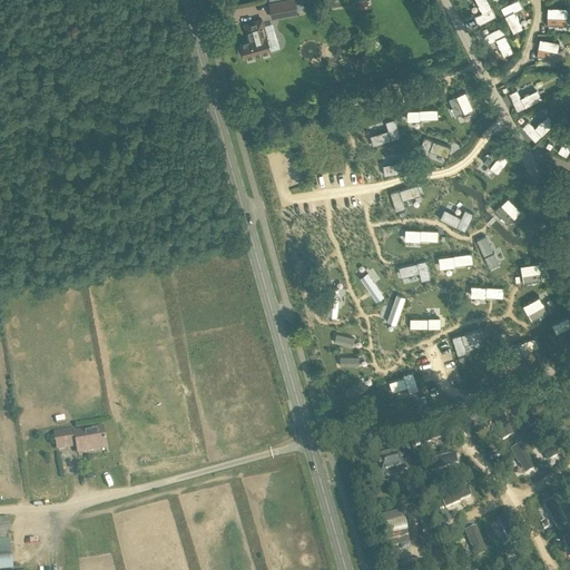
[(293,0),(286,0),(268,3),(272,18),(296,13),(293,0)]
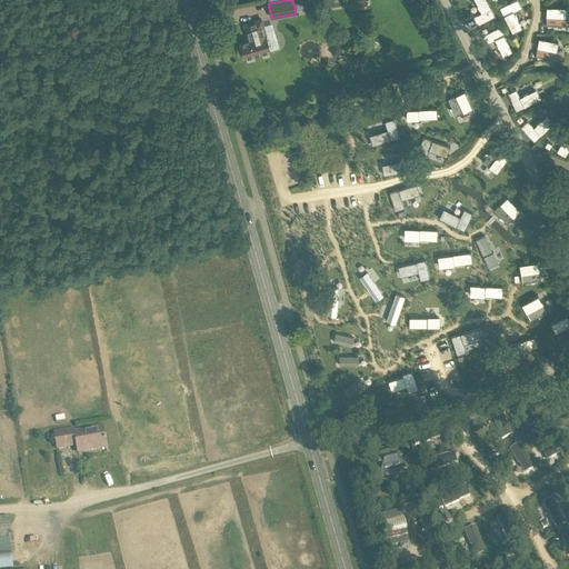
[(495,17),(486,0),(475,0),(481,12),(472,17),(477,26),(495,17)]
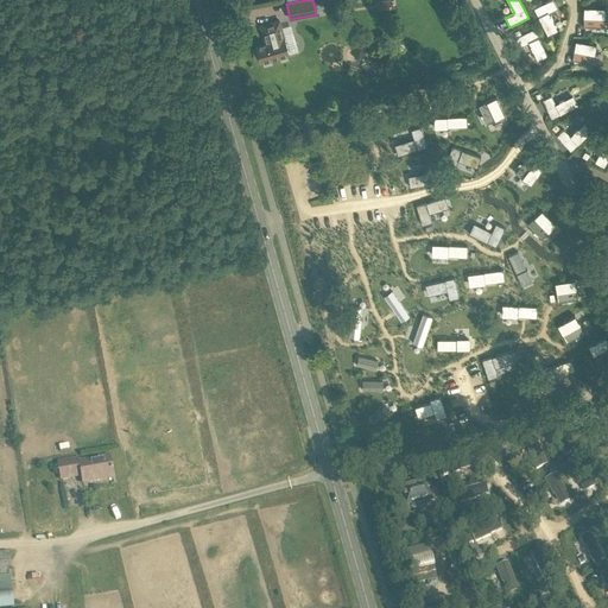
[(548,13),(557,8),(552,0),(550,0),(533,8),(546,35),(556,30),(548,13)]
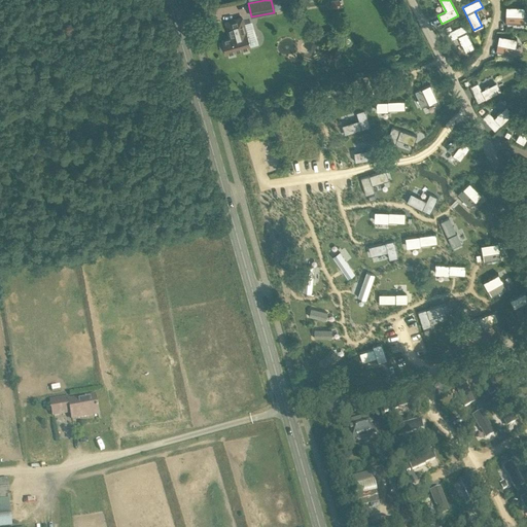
[(339,1),(329,2),(330,9),(340,8),(339,1)]
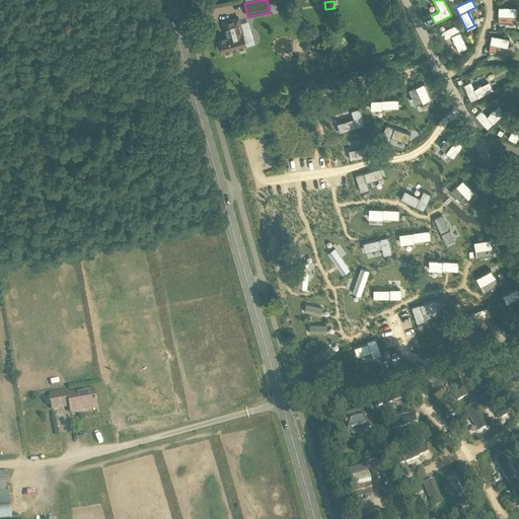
[(515,23),(516,7),(498,6),(498,22),(515,23)]
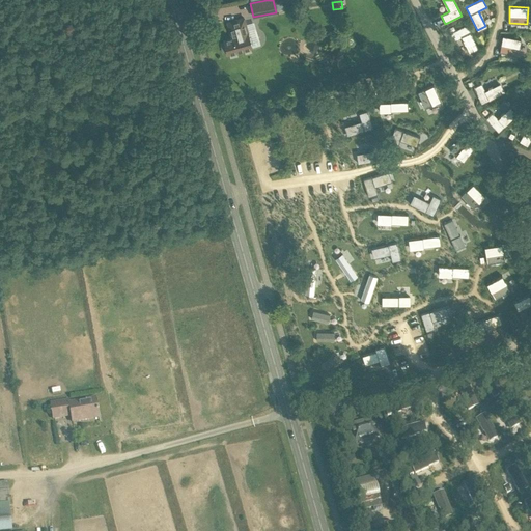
[(231,36),(223,38),(227,54),(251,48),(243,18),(227,23),(231,36)]
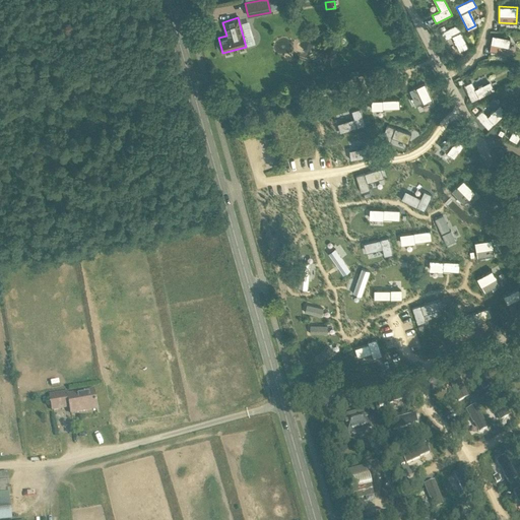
[(467,47),(456,24),(446,29),(443,31),(442,31),(441,33),(445,41),(453,37),(460,50),(467,47)]
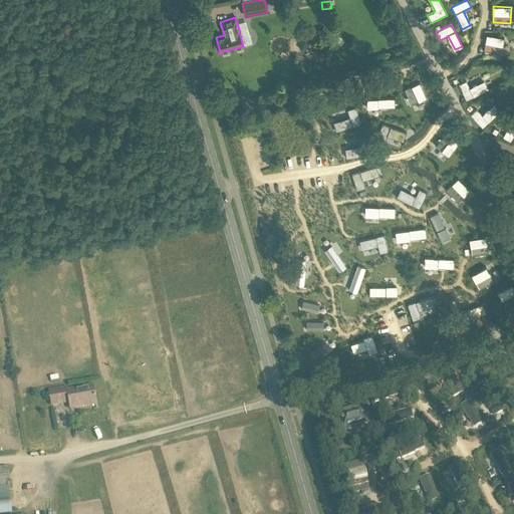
[(501,54),(504,37),(486,34),(483,50),(501,54)]
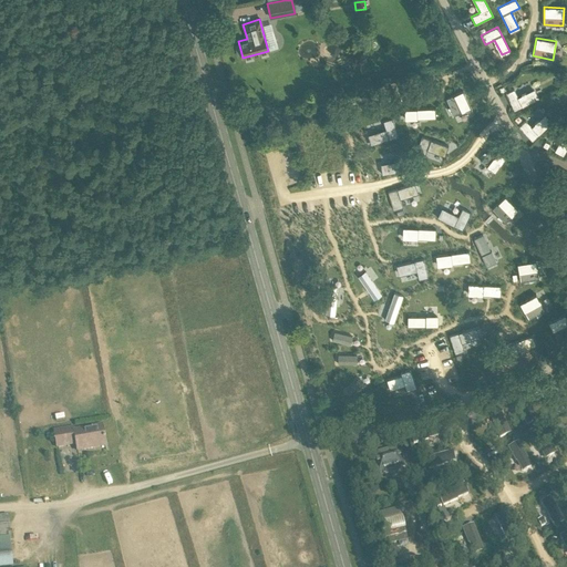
[(514,111),(538,99),(534,90),(518,98),(514,89),(505,93),(514,111)]
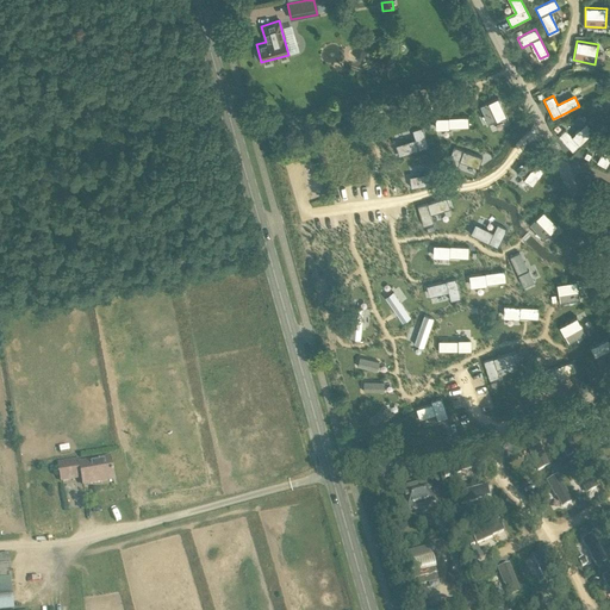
[(498,101),(480,110),(489,126),(505,119),(498,101)]
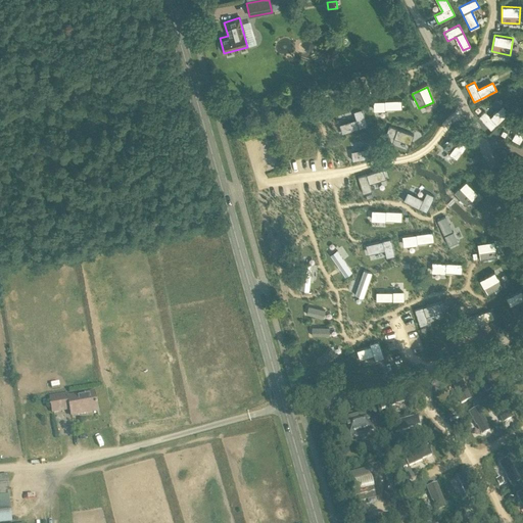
[(401,103),(374,104),(374,112),(385,112),(385,111),(401,111),(401,103)]
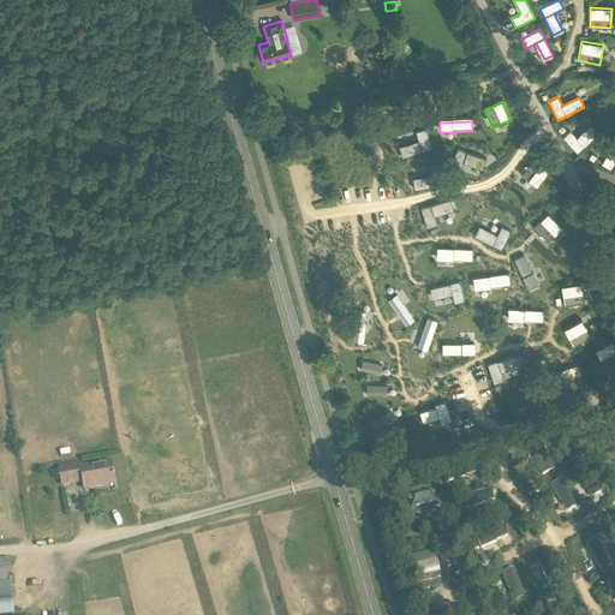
[(577,154),(598,133),(591,125),(578,138),(569,131),(562,138),(577,154)]
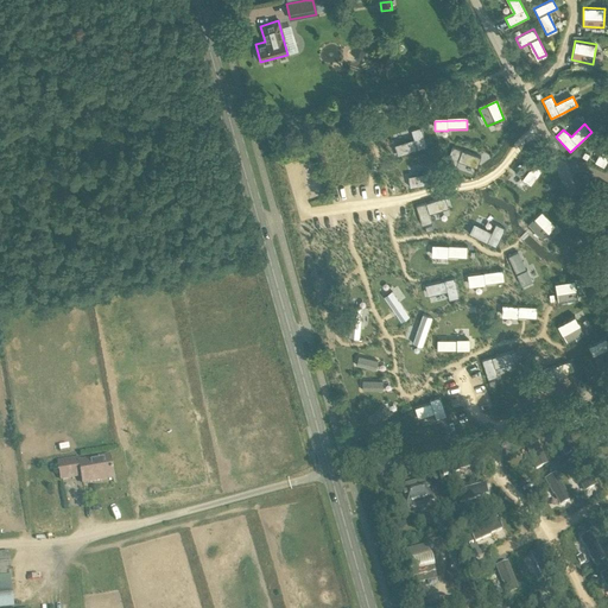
[(426,149),(420,130),(411,132),(415,141),(396,147),(399,157),(426,149)]
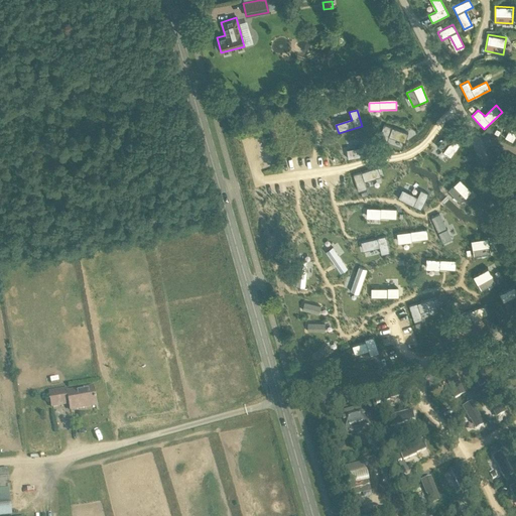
[(512,142),(515,135),(515,116),(513,121),(512,120),(511,124),(510,126),(511,126),(504,138),(512,142)]
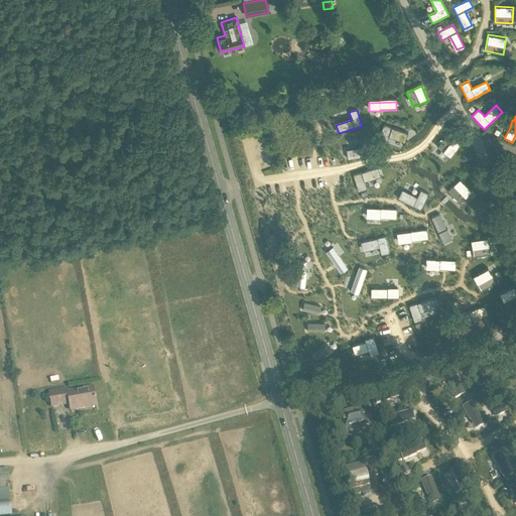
[(370,117),(362,119),(363,128),(372,127),(370,117)]
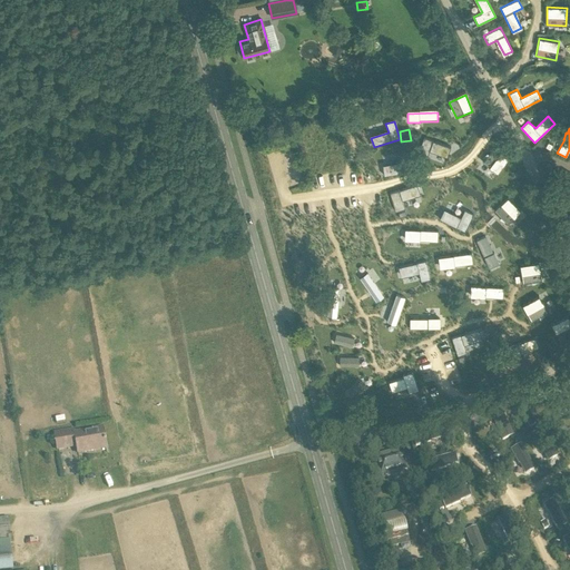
[(446,158),(450,149),(424,139),(418,156),(426,159),(430,151),(446,158)]
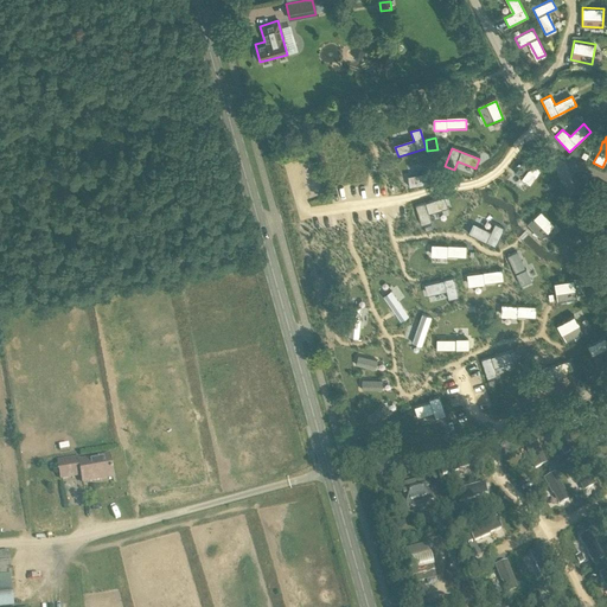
[(528,160),(516,174),(530,186),(542,172),(528,160)]
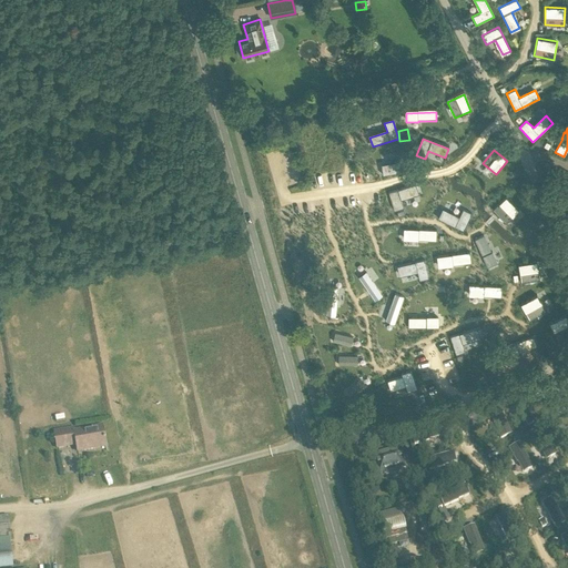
[(411,170),(405,151),(396,154),(399,162),(382,168),(385,176),(411,170)]
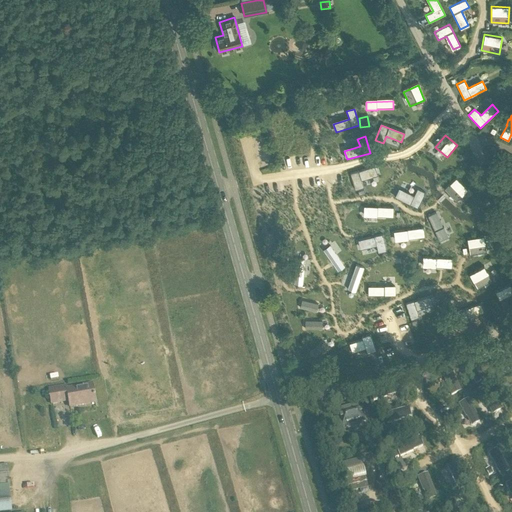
[(453,156),(459,167),(468,162),(462,151),(453,156)]
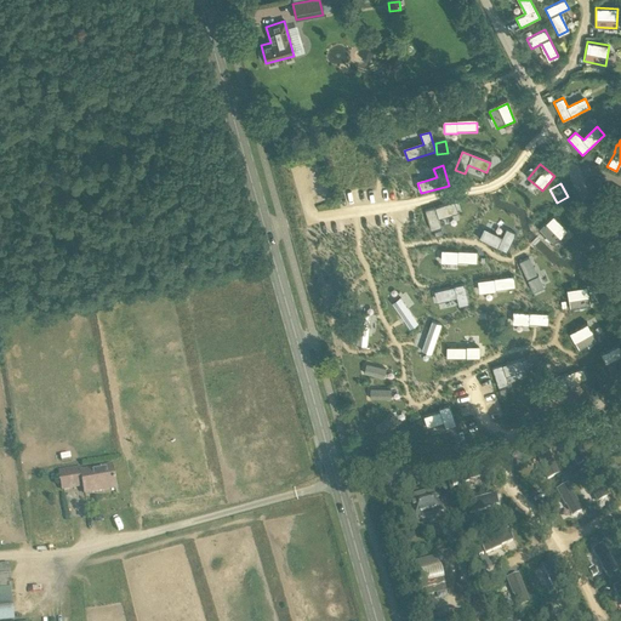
[(456,216),(454,204),(426,212),(431,229),(431,231),(440,228),(438,221),(453,217),(456,216)]
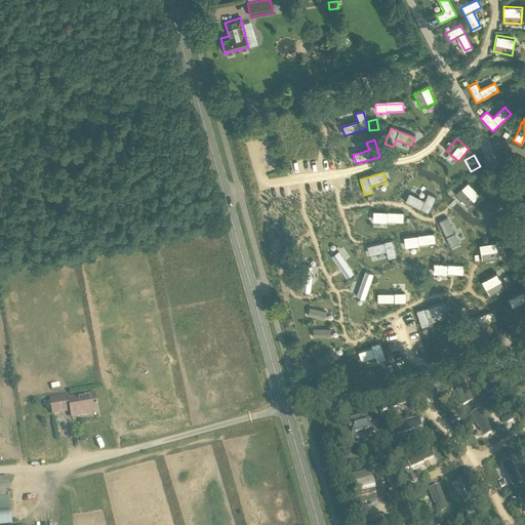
[(328,177),(314,180),(321,211),(335,207),(328,177)]
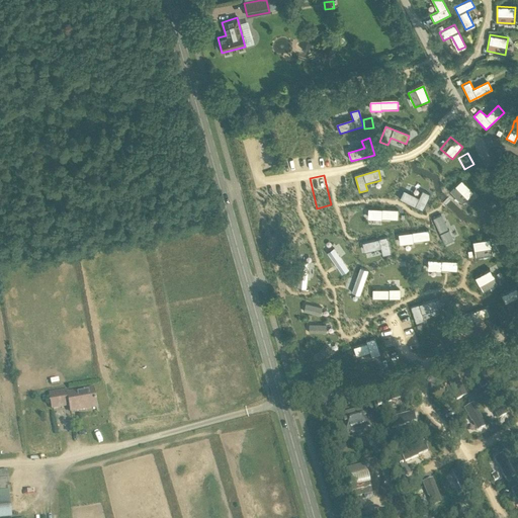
[(476,194),(464,182),(452,193),(463,205),(476,194)]
